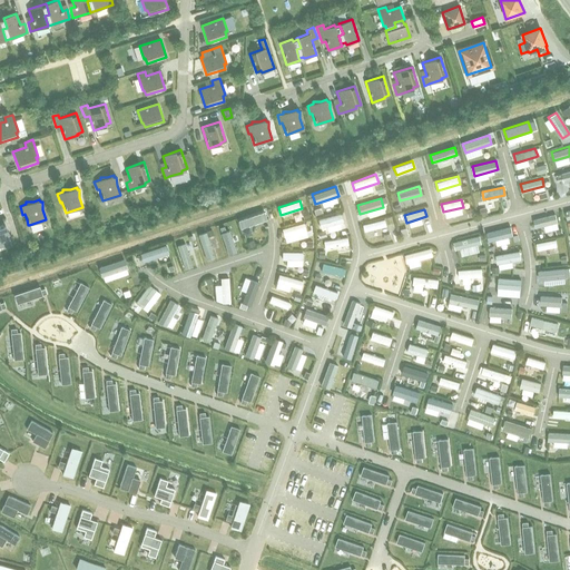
[(264,213),(238,220),(241,229),(267,220),(264,213)]
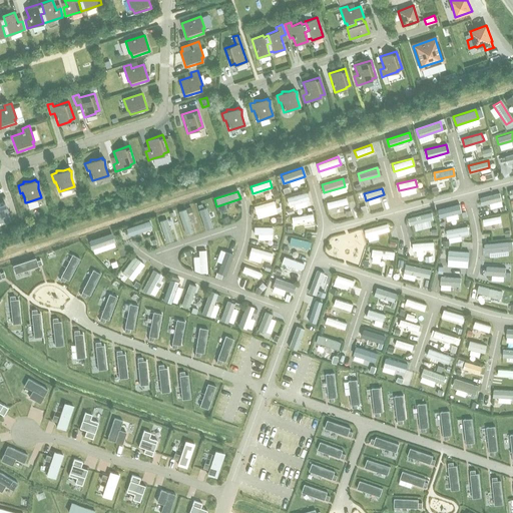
[(307,191),(287,197),(289,204),(310,198),(307,191)]
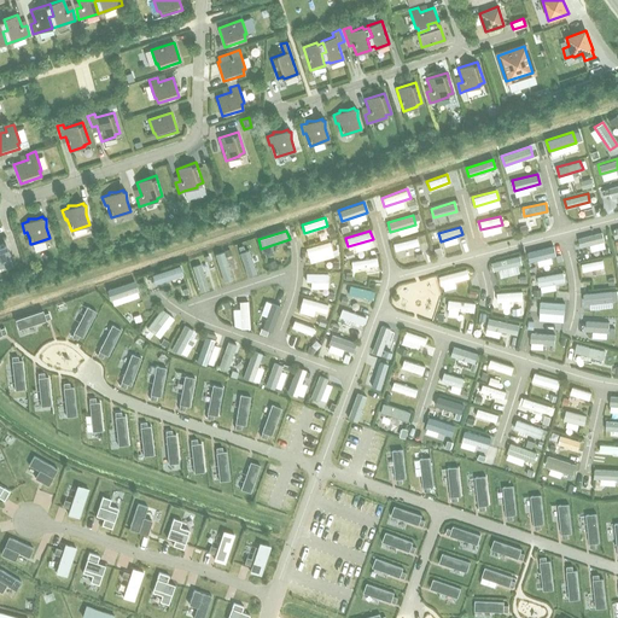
[(604,242),(601,232),(578,238),(579,246),(604,242)]
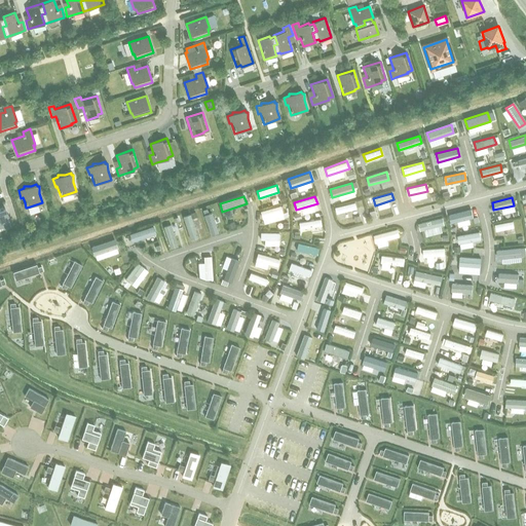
[(357,209),(355,202),(335,207),(336,214),(357,209)]
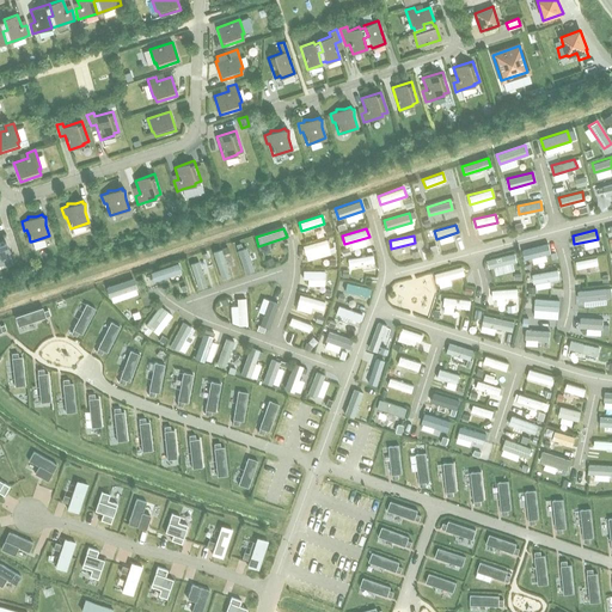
[(329,248),(326,239),(303,245),(305,255),(329,248)]
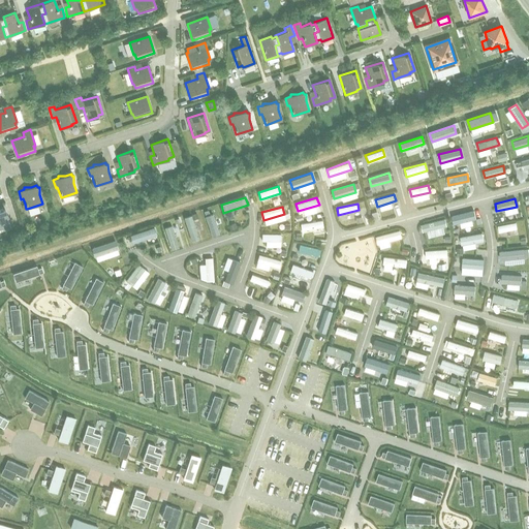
[(0,228),(2,228),(3,229),(10,227),(9,222),(10,220),(7,216),(5,209),(3,210),(1,208),(0,209),(0,228)]
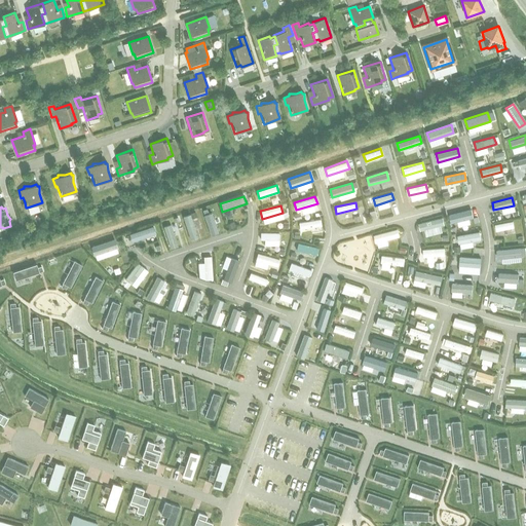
[(473,217),(471,209),(448,215),(450,223),(473,217)]
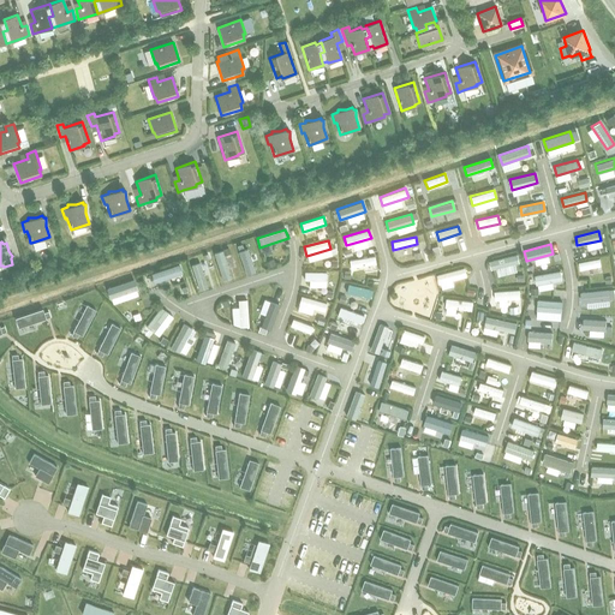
[(248,249),(238,251),(246,275),(255,273),(248,249)]
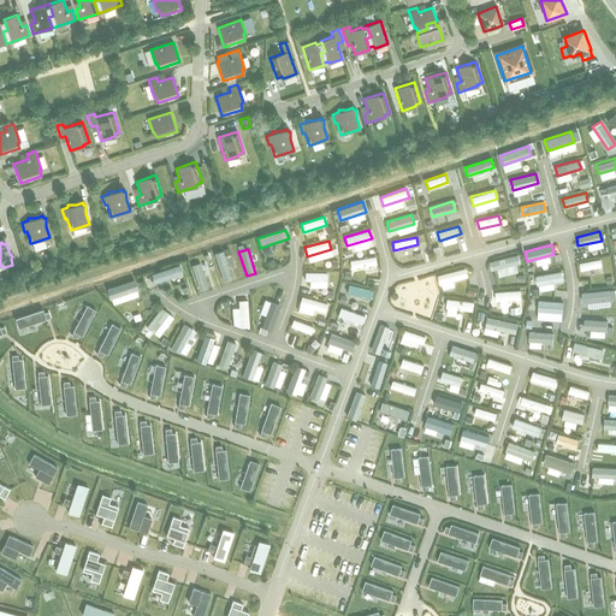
[(223,250),(213,254),(223,282),(232,279),(223,250)]
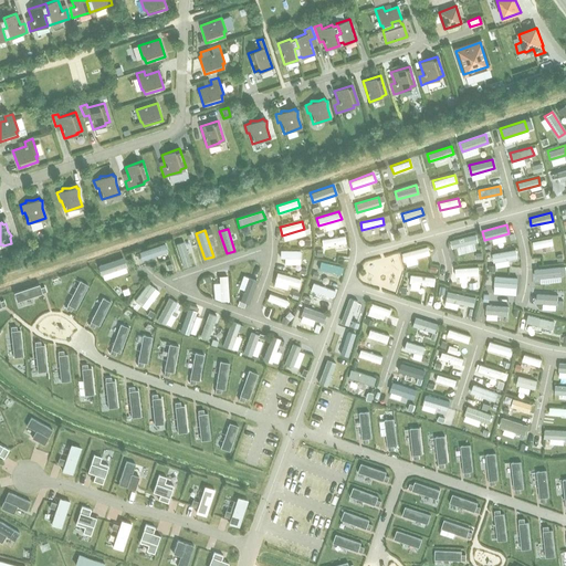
[(478,242),(475,234),(450,240),(452,248),(478,242)]
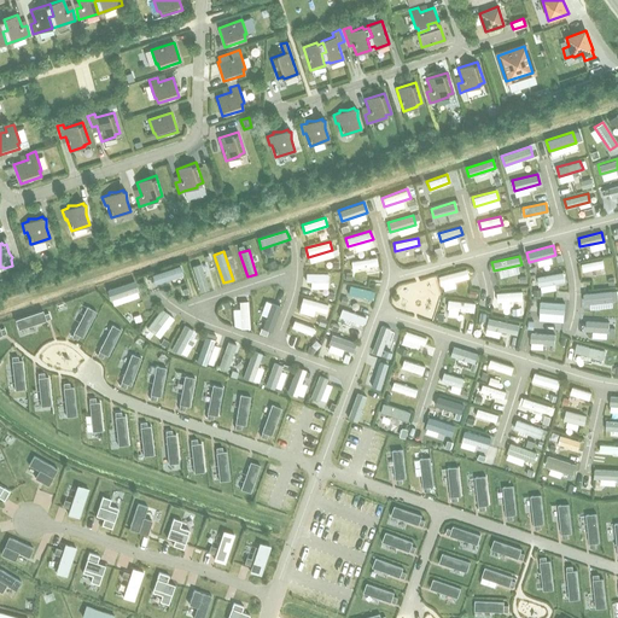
[(378,264),(377,257),(350,262),(351,269),(378,264)]
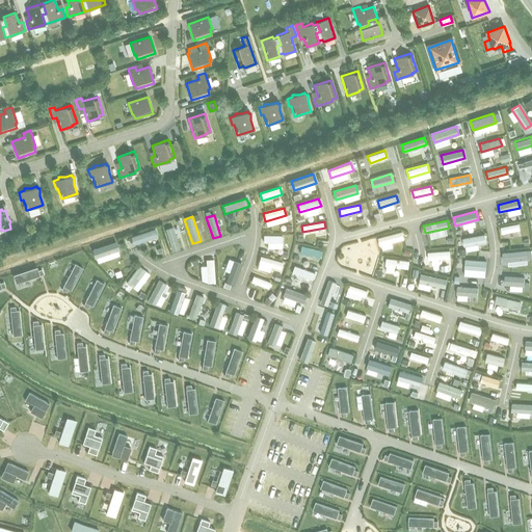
[(520,230),(519,223),(500,227),(501,233),(520,230)]
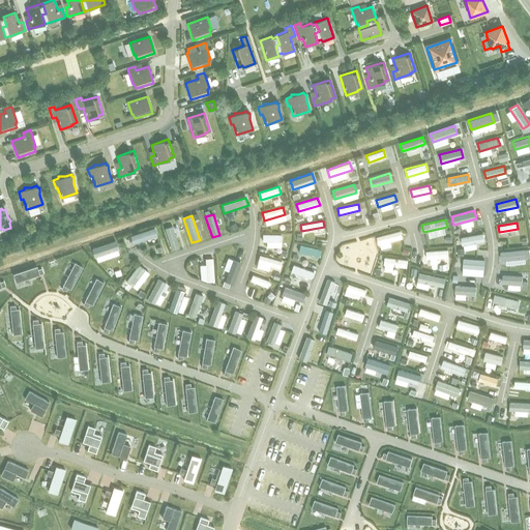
[(172,226),(165,229),(172,251),(179,248),(172,226)]
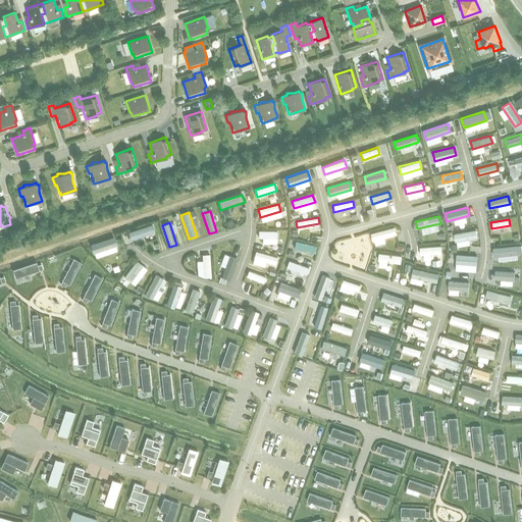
[(152,224),(128,232),(131,241),(155,232),(152,224)]
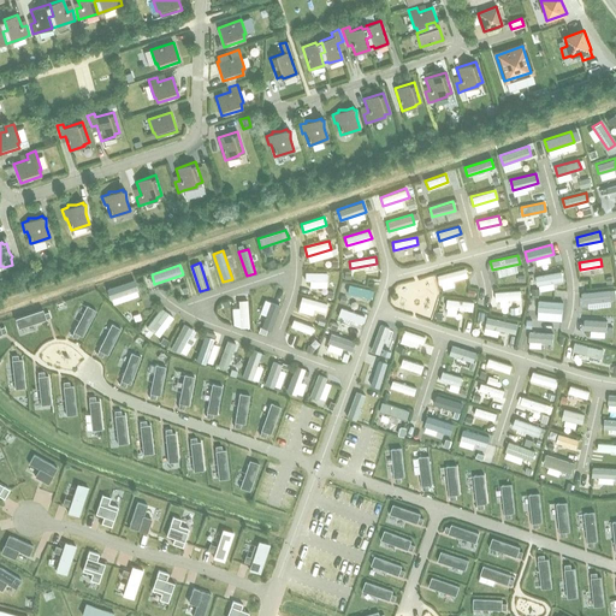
[(465,268),(438,274),(440,284),(467,277),(465,268)]
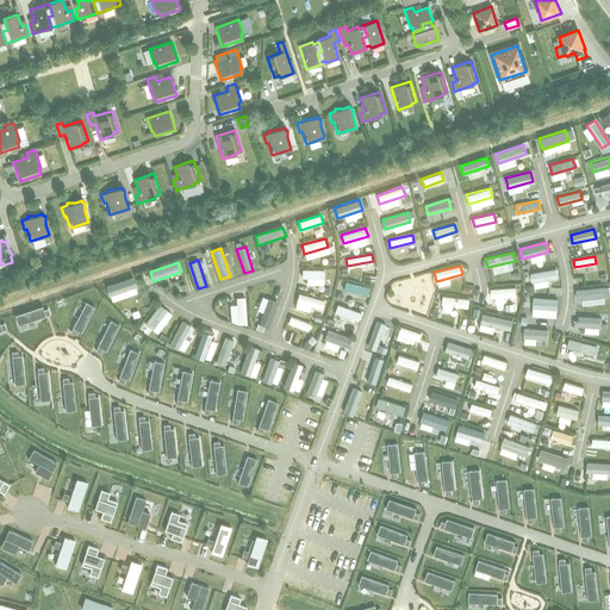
[(558,278),(555,268),(530,273),(531,282),(558,278)]
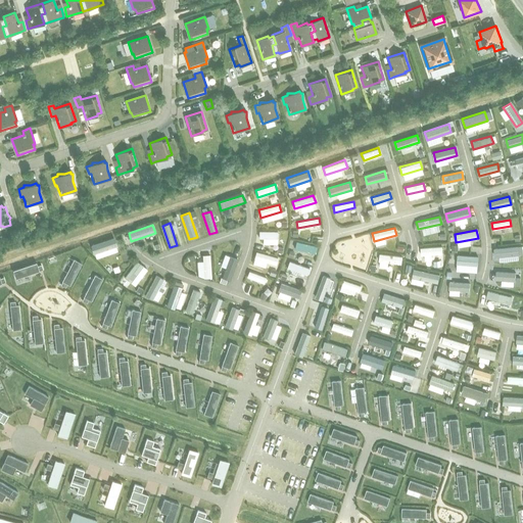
[(277,239),(278,231),(259,231),(259,238),(277,239)]
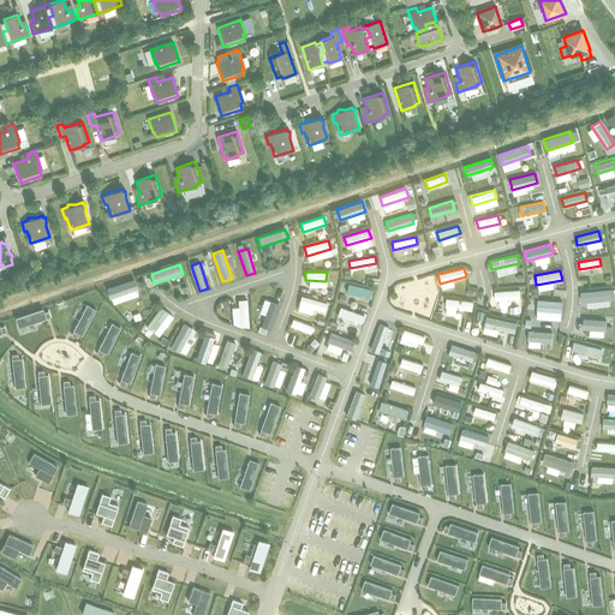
[(133,280),(107,290),(111,299),(137,291),(133,280)]
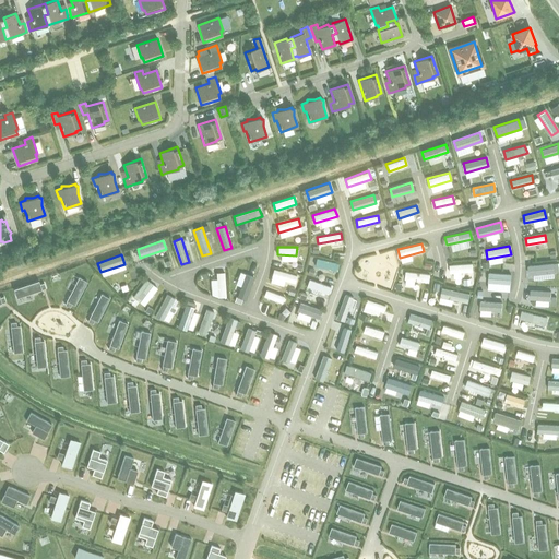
[(339,263),(317,259),(316,266),(337,271),(339,263)]
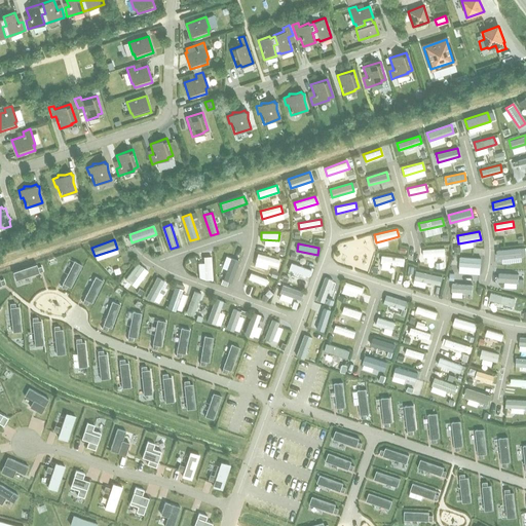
[(522,256),(521,247),(496,250),(497,258),(522,256)]
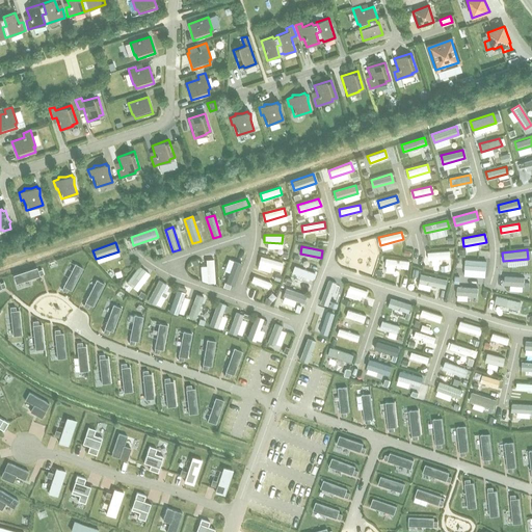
[(281,269),(283,262),(261,256),(258,263),(281,269)]
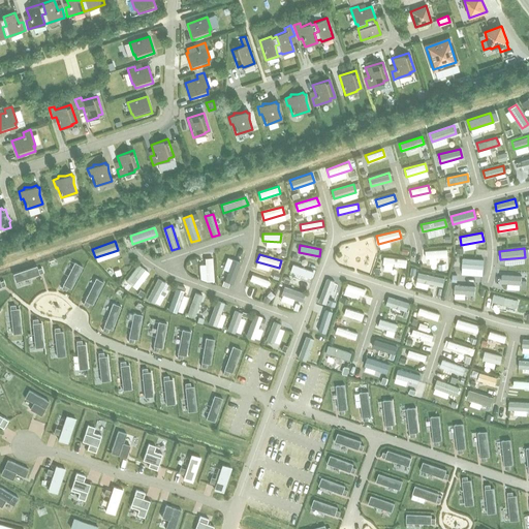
[(406,267),(407,259),(383,256),(382,265),(406,267)]
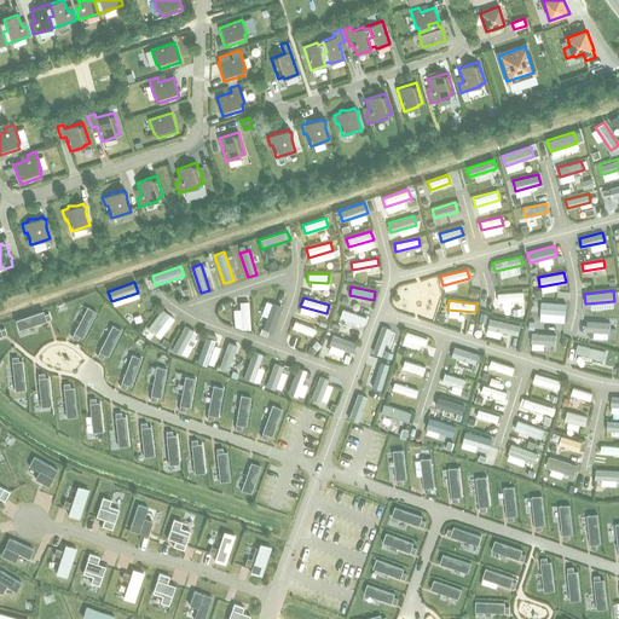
[(248,302),(239,302),(241,330),(250,329),(248,302)]
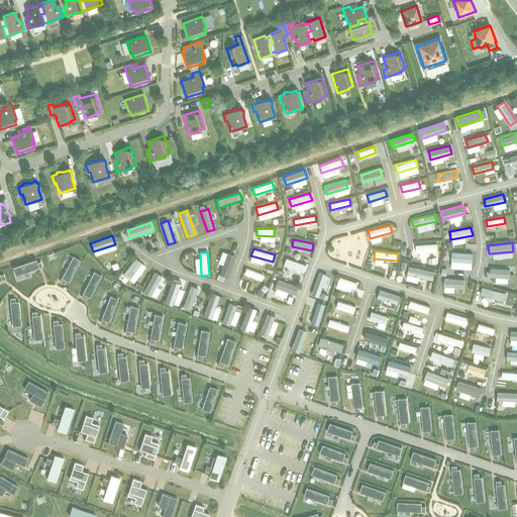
[(471,269),(472,253),(452,252),(451,268),(471,269)]
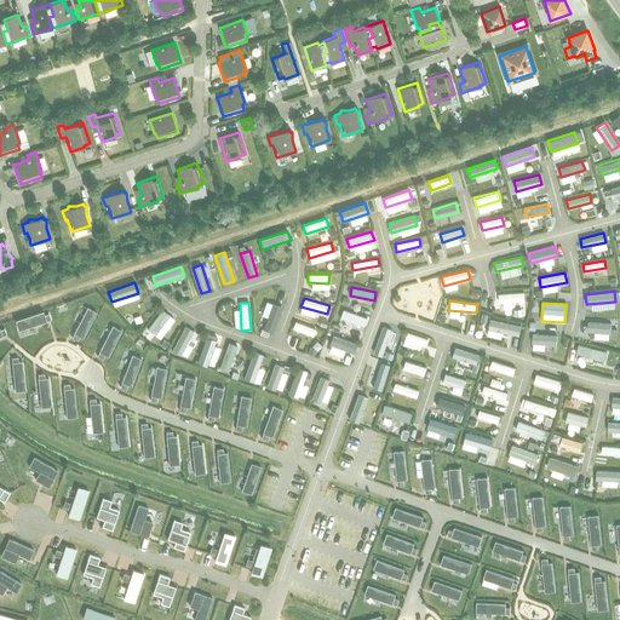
[(282,308),(273,304),(263,329),(269,332),(273,333),(282,308)]
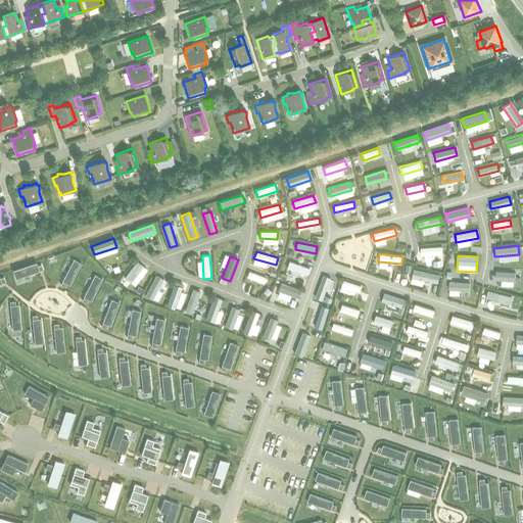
[(61,281),(60,285),(64,287),(66,284),(69,285),(81,264),(74,259),(61,281)]
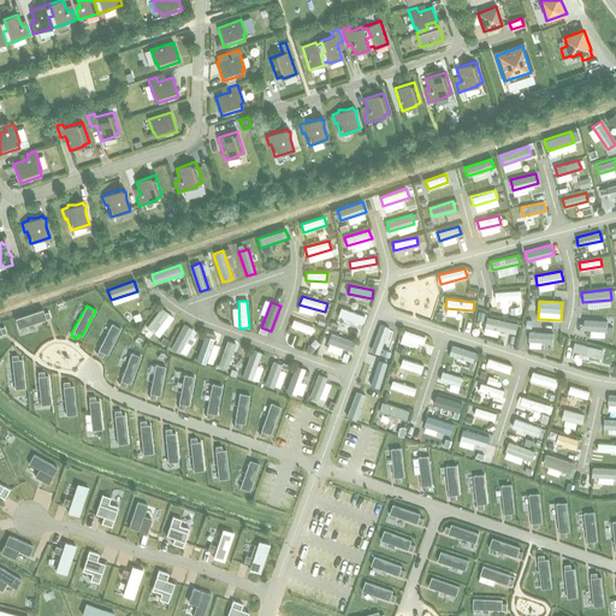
[(365,317),(341,307),(337,315),(361,325),(365,317)]
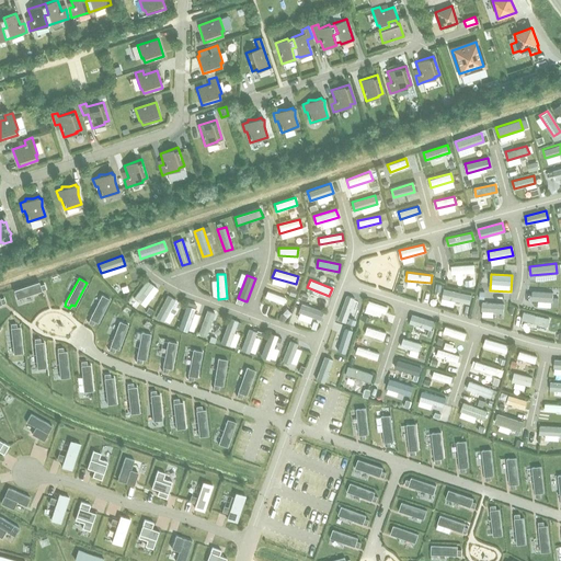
[(153,286),(146,281),(133,298),(140,304),(153,286)]
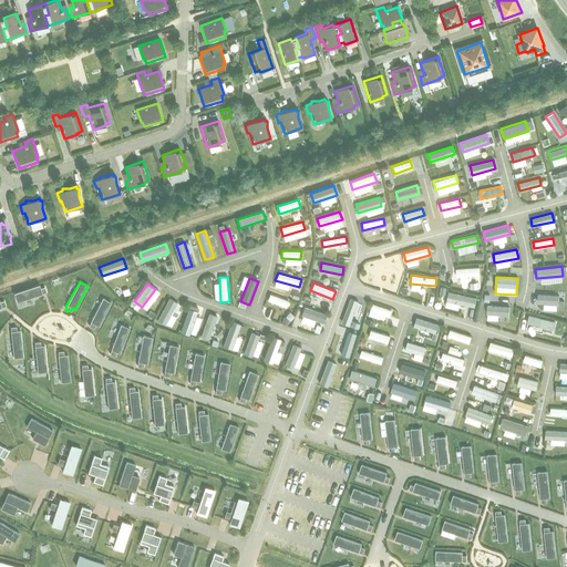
[(39,285),(13,294),(17,302),(41,294),(45,292),(44,287),(40,288),(39,285)]
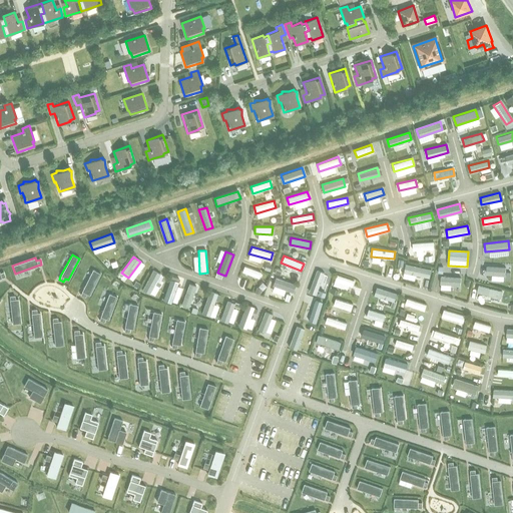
[(431,270),(405,264),(403,272),(429,278),(431,270)]
